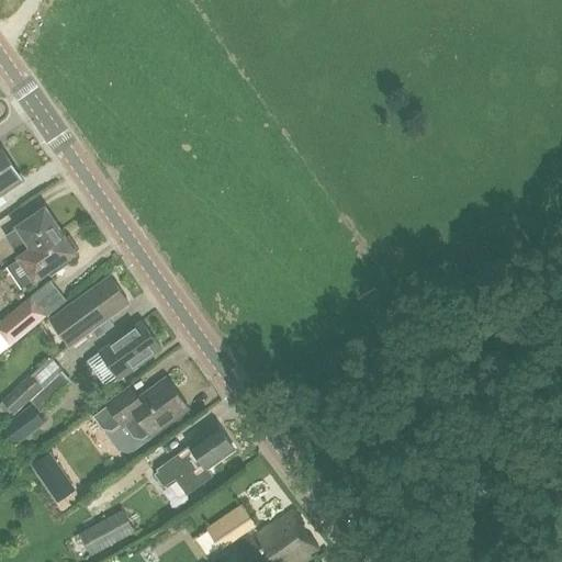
[(0,147),(0,194),(23,180),(0,147)]
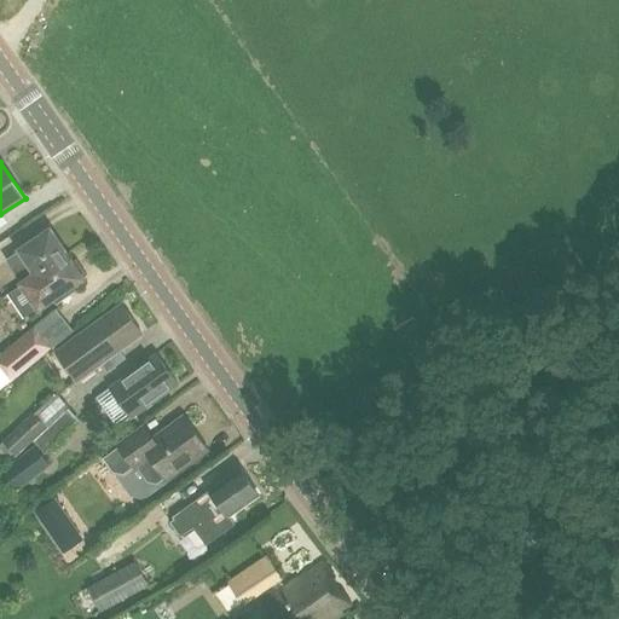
[(23,284),(67,256),(50,231),(7,260),(23,284)]
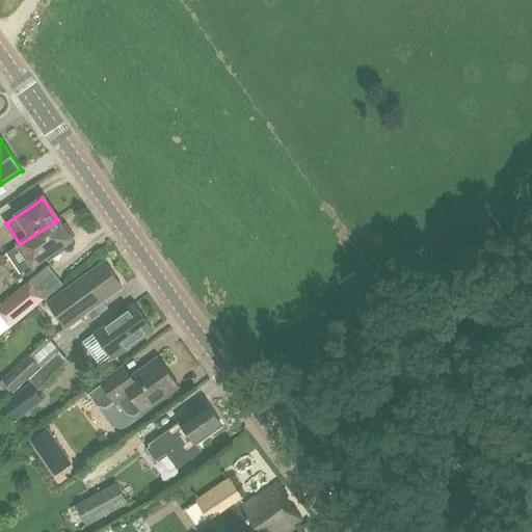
[(61,225),(57,220),(20,244),(30,260),(43,253),(48,261),(64,249),(61,245),(74,236),(65,223),(61,225)]
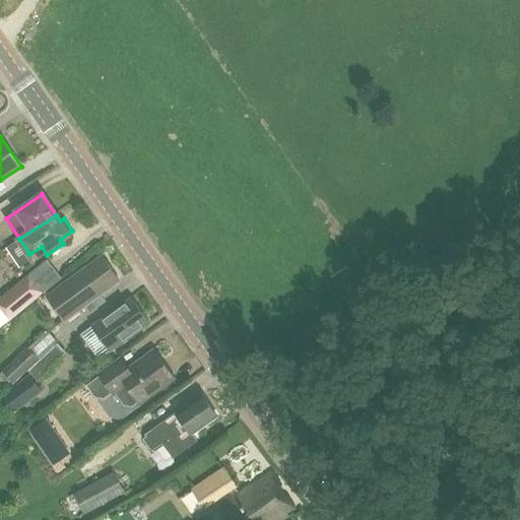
[(101,295),(119,280),(103,257),(68,281),(48,296),(64,319),(85,305),(90,312),(106,302),(101,295)]
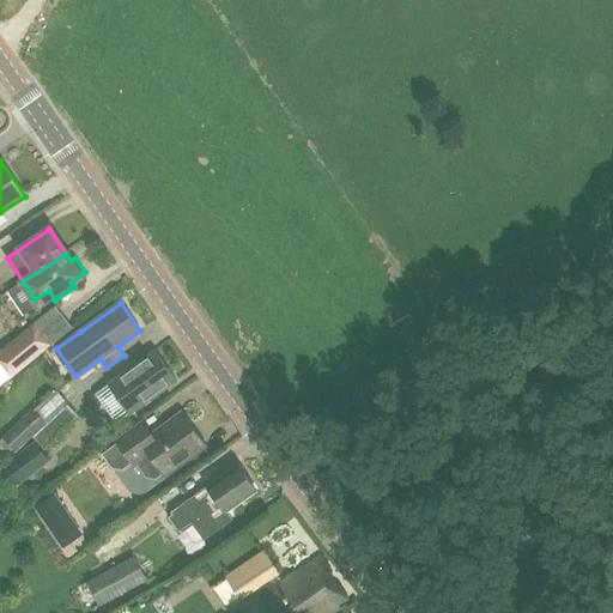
[(0,363),(1,365),(8,374),(12,378),(52,345),(38,327),(6,353),(0,358),(0,363)]
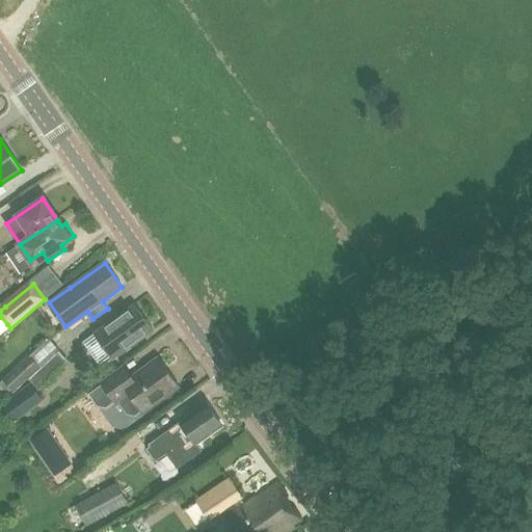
[(135,304),(95,334),(112,358),(153,329),(135,304)]
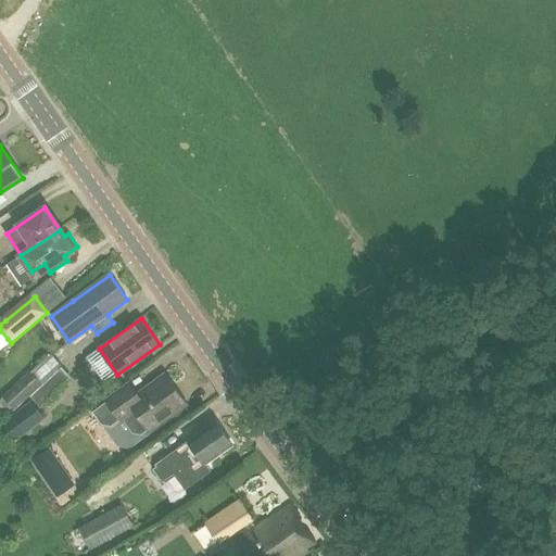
[(343,376),(357,390),(366,381),(352,367),(343,376)]
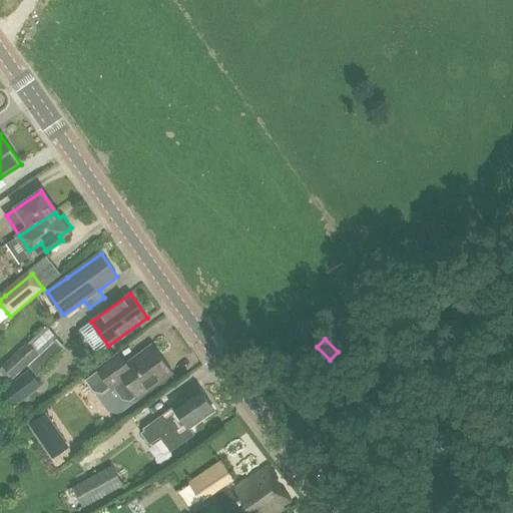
[(27,365),(39,354),(33,347),(28,342),(3,364),(15,377),(17,376),(27,365)]
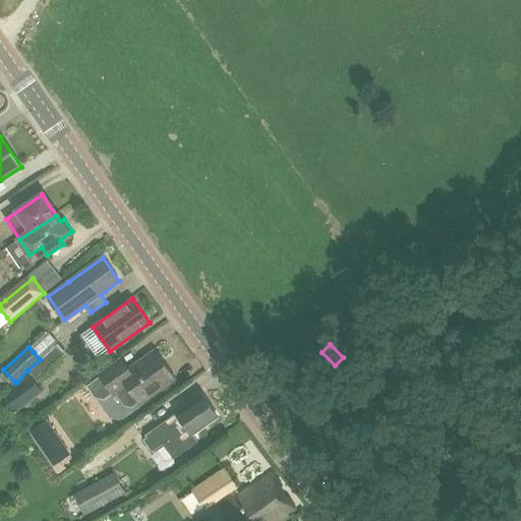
[(174,379),(154,351),(128,369),(120,358),(98,374),(100,377),(88,386),(97,400),(104,400),(114,393),(122,405),(130,407),(137,402),(138,403),(160,389),(163,392),(174,384),(171,381),(174,379)]
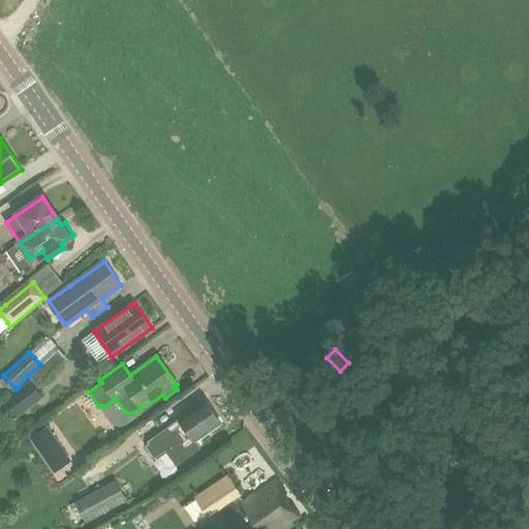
[(0,410),(10,424),(43,400),(30,381),(0,403),(0,410)]
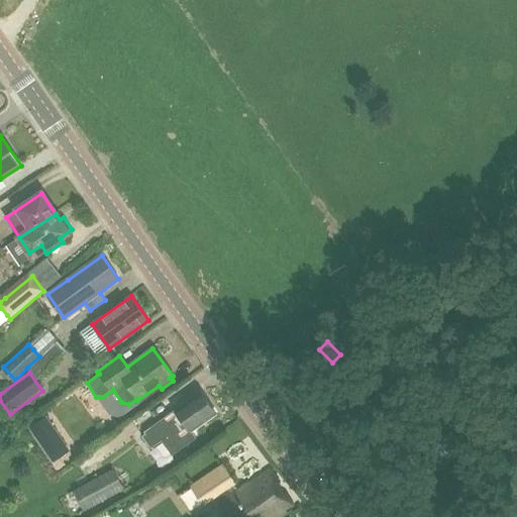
[(172,455),(196,437),(191,429),(214,412),(200,395),(177,412),(175,409),(143,432),(146,435),(142,437),(151,448),(154,446),(162,441),(172,455)]
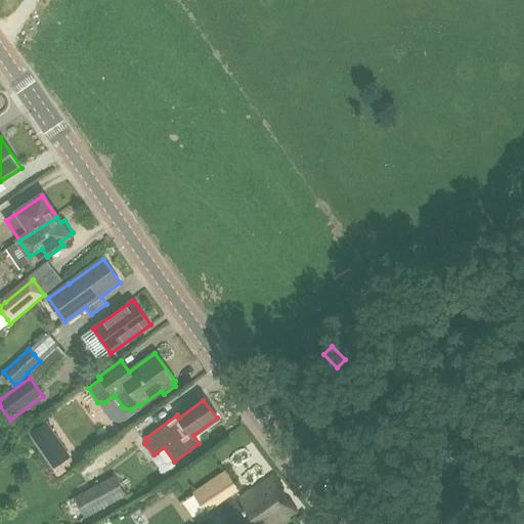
[(53,469),(71,457),(48,423),(31,434),(53,469)]
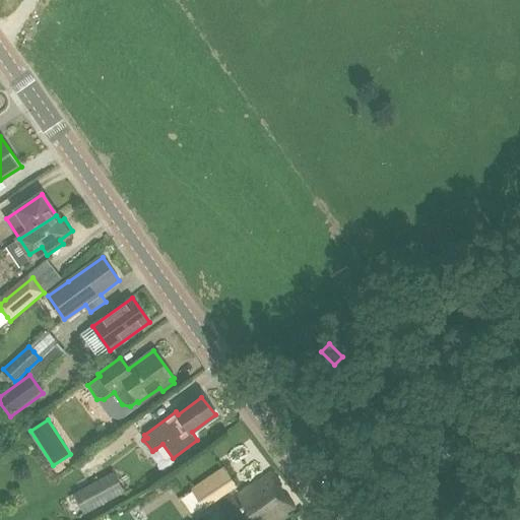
[(217,497),(235,485),(224,470),(195,490),(205,505),(217,497)]
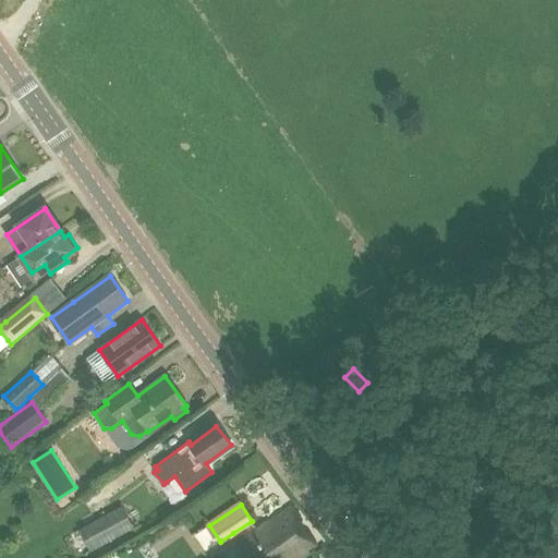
[(81,529),(92,549),(132,528),(121,507),(81,529)]
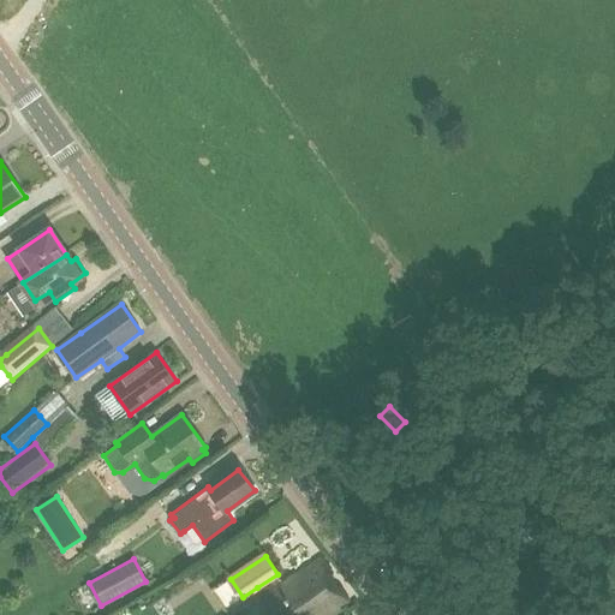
[(284,583),(278,574),(257,587),(263,596),(264,595),(276,614),(323,614),(347,601),(322,559),(284,583)]
